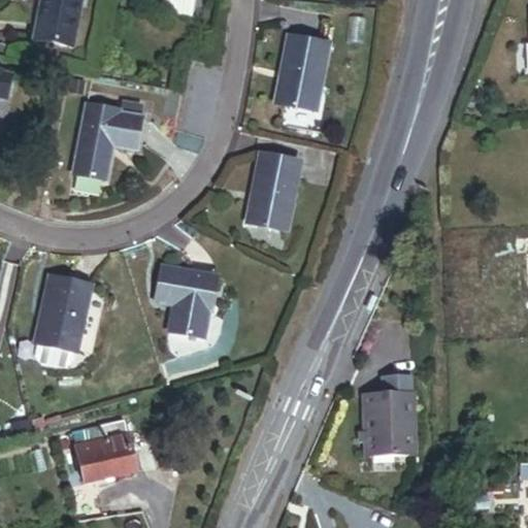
[(43,0),(36,38),(72,45),(80,0),(43,0)]
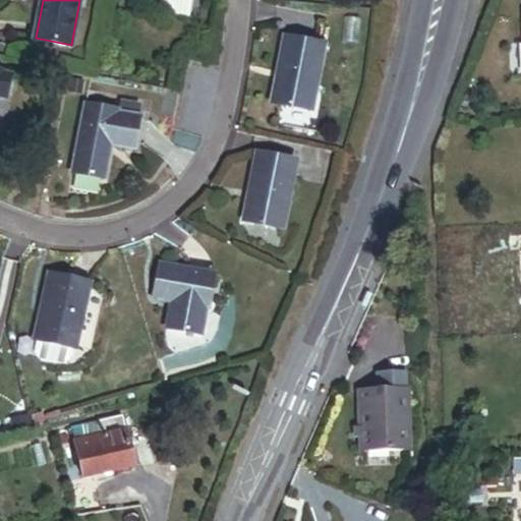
[(275,102),(313,109),(327,45),(287,37),(275,102)]
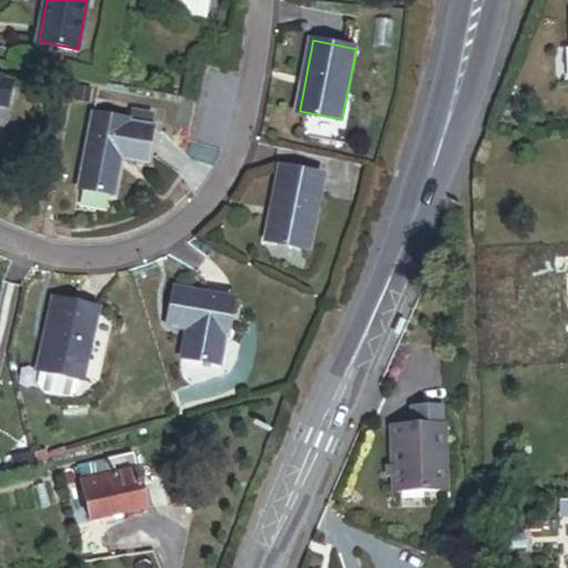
[(0,103),(8,105),(11,84),(1,82),(2,79),(0,78),(0,103)]
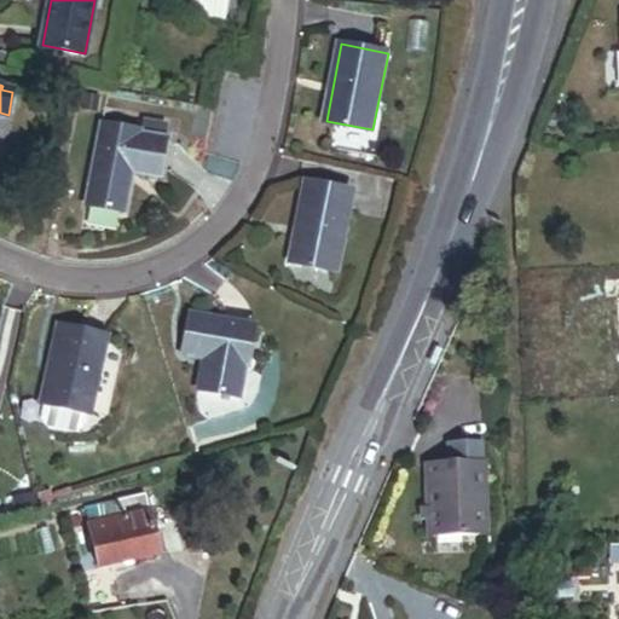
[(167,139),(171,123),(144,119),(142,131),(142,134),(167,139)]
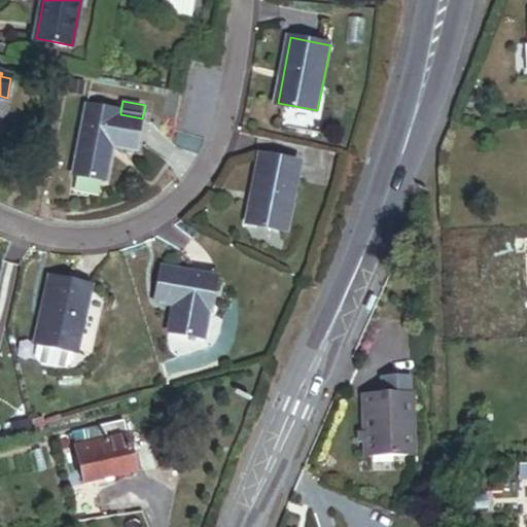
[(114,146),(136,150),(143,118),(142,118),(120,114),(120,111),(90,104),(75,174),(107,181),(114,146)]
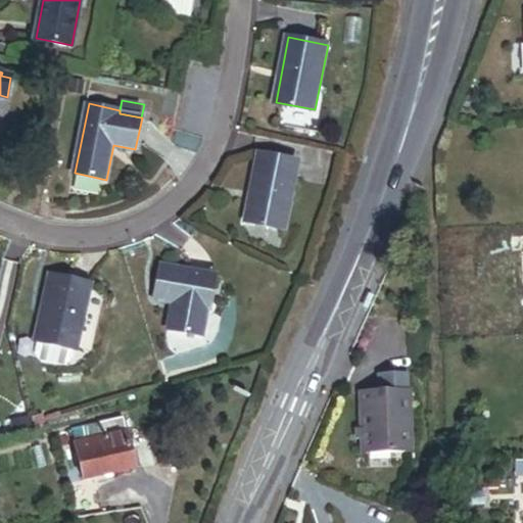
[(135,149),(142,150),(148,119),(142,117),(135,149)]
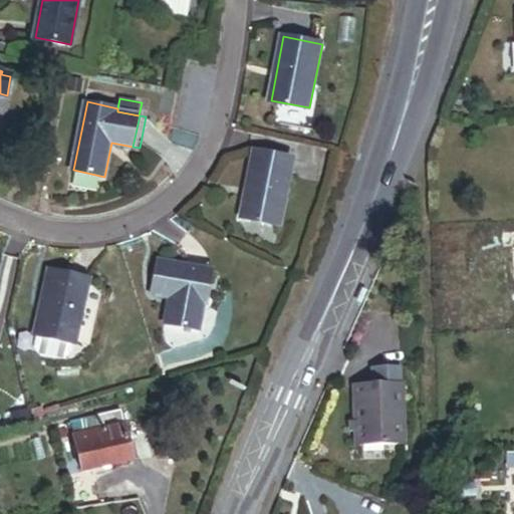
[(245,218),(282,225),(295,158),(257,151),(245,218)]
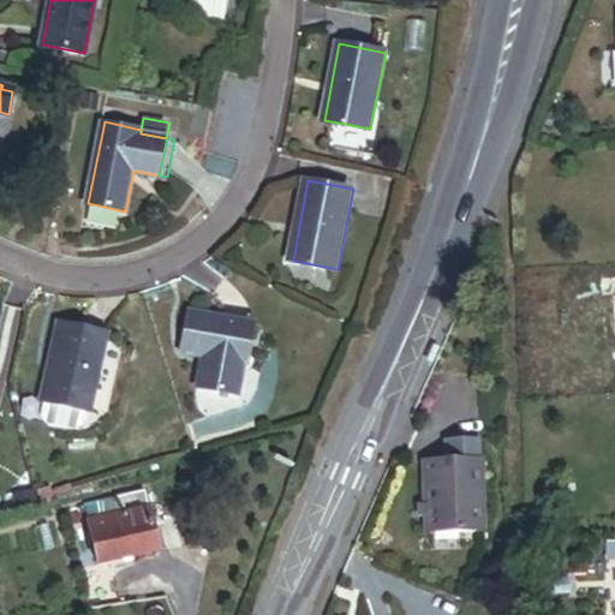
[(246,369),(254,326),(193,315),(185,356),(208,360),(202,389),(236,396),(242,368),(246,369)]
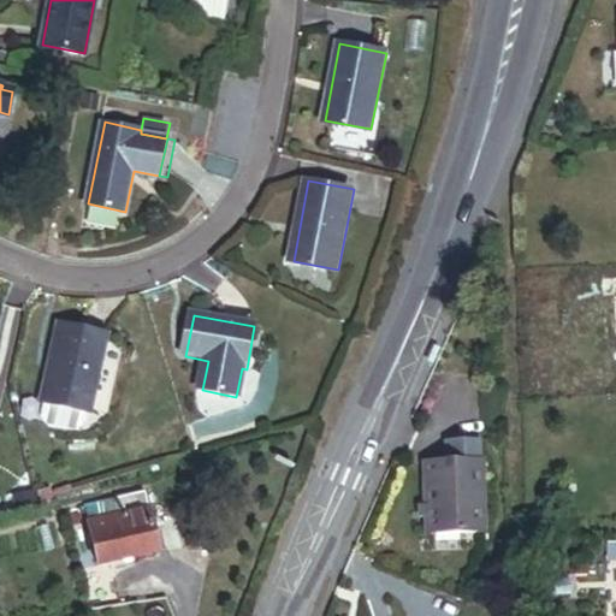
[(88,424),(111,332),(64,321),(47,397),(51,397),(46,413),(51,421),(81,428),(88,424)]
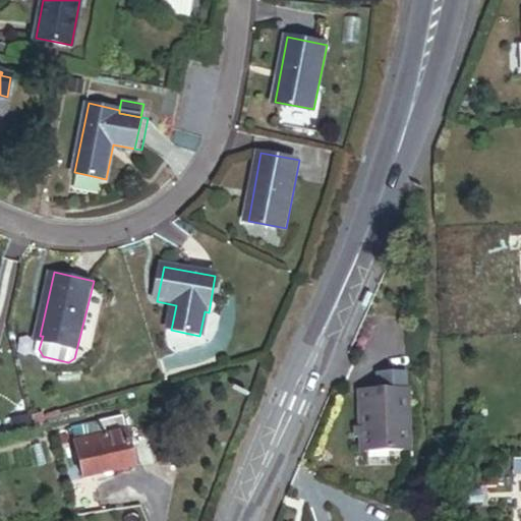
[(369,367),(369,384),(397,383),(397,366),(369,367)]
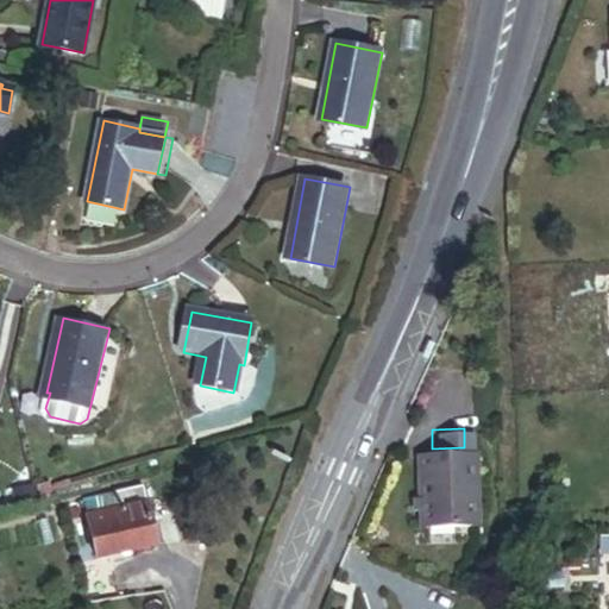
[(469,518),(466,447),(464,447),(432,449),(421,449),(421,473),(412,473),(412,488),(403,488),(403,501),(412,501),(412,519),(469,518)]
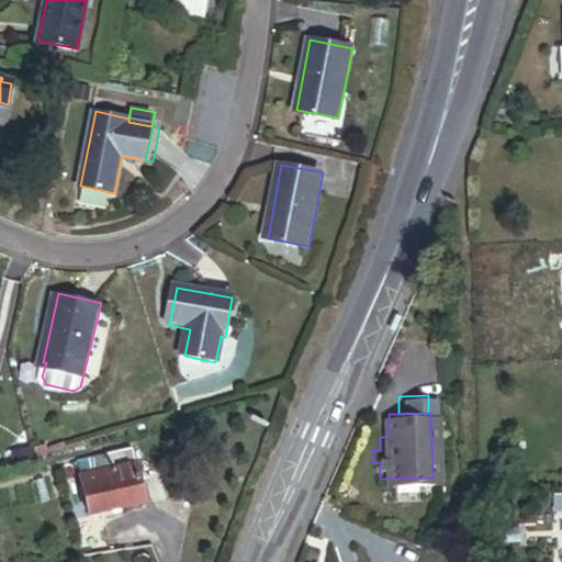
[(380,437),(389,437),(389,414),(379,414),(380,437)]
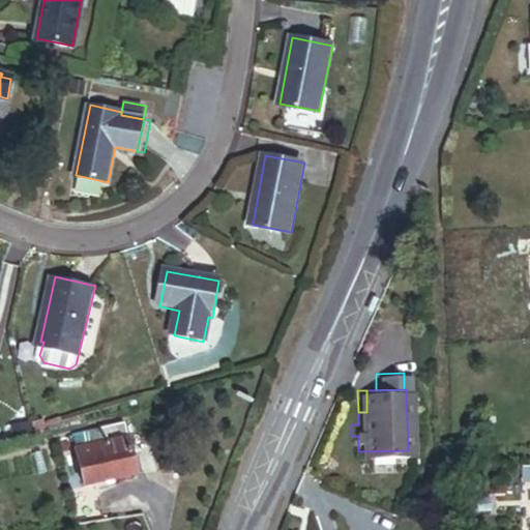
[(111,482),(155,470),(147,439),(140,441),(137,428),(118,433),(121,446),(102,451),(111,482)]
